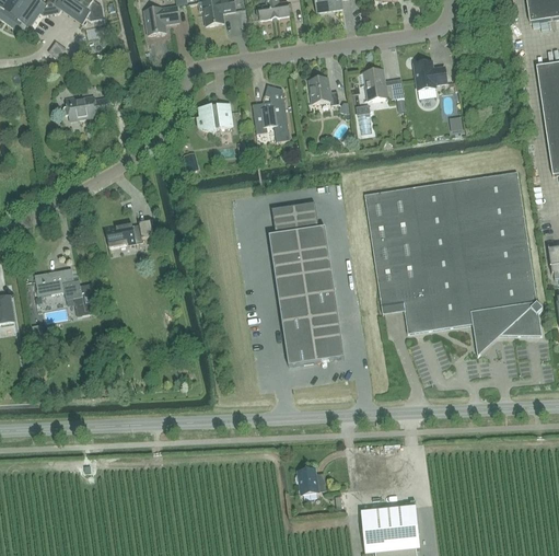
[(100,4),(93,0),(56,0),(55,2),(51,0),(46,0),(45,2),(42,0),(0,0),(0,16),(16,27),(23,26),(25,24),(27,26),(38,11),(43,14),(58,11),(60,7),(81,22),(85,16),(90,19),(102,16),(100,4)]
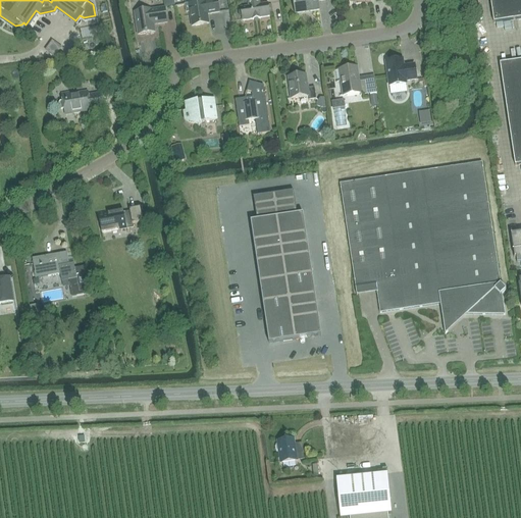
[(191,0),(185,1),(186,8),(189,8),(191,22),(208,19),(206,10),(218,9),(217,0),(191,0)]
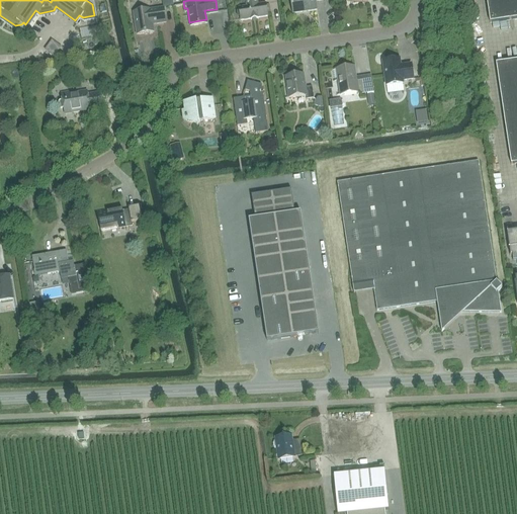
[(245,0),(246,3),(238,4),(239,16),(267,12),(265,0),(257,1),(257,0),(245,0)]
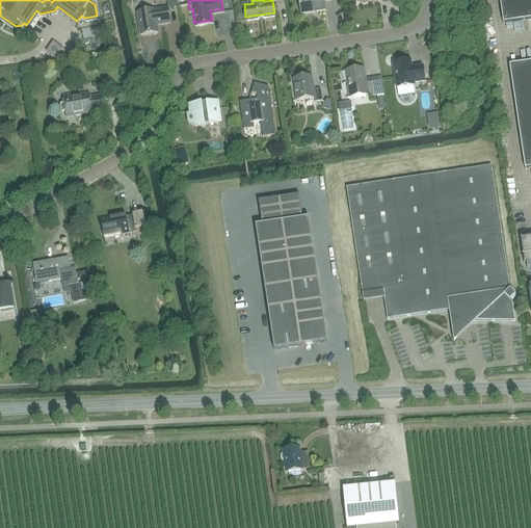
[(298,0),(300,10),(324,6),(323,0),(298,0)]
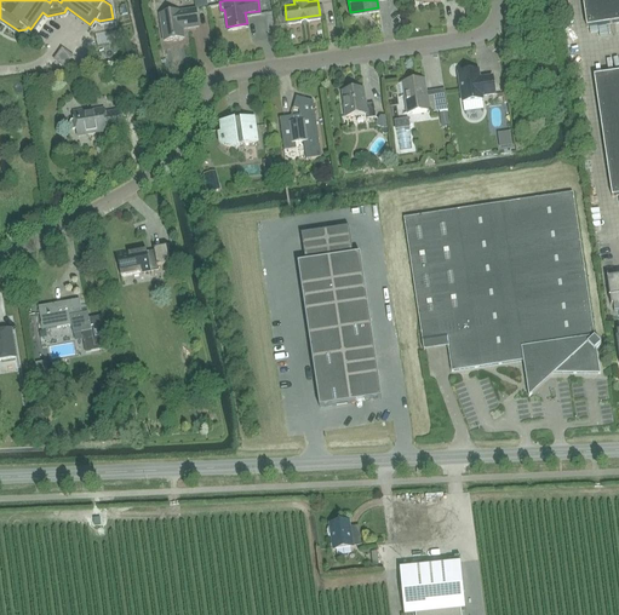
[(582,0),(585,22),(618,17),(618,58),(591,62),(592,72),(611,193),(618,190),(618,0),(582,0)]
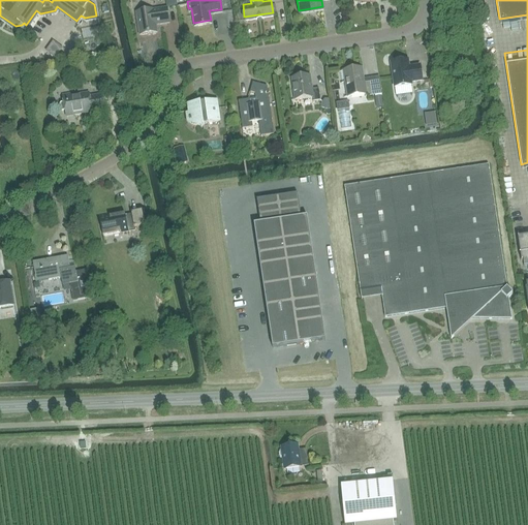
[(155,22),(168,20),(165,4),(154,6),(135,9),(138,31),(156,29),(155,22)]
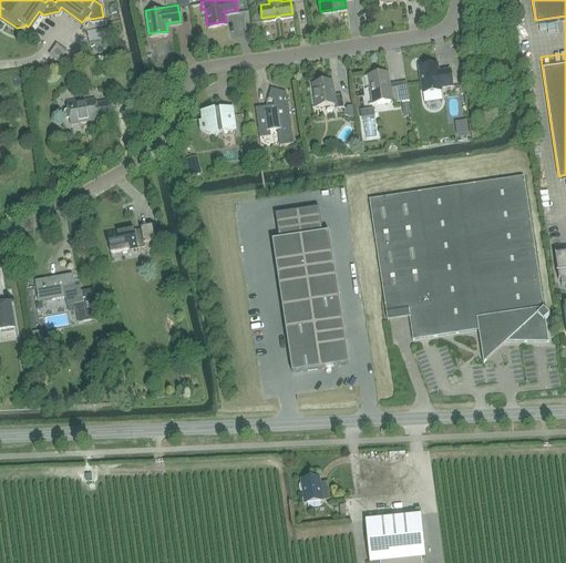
[(59,58),(65,48),(55,41),(49,51),(59,58)]
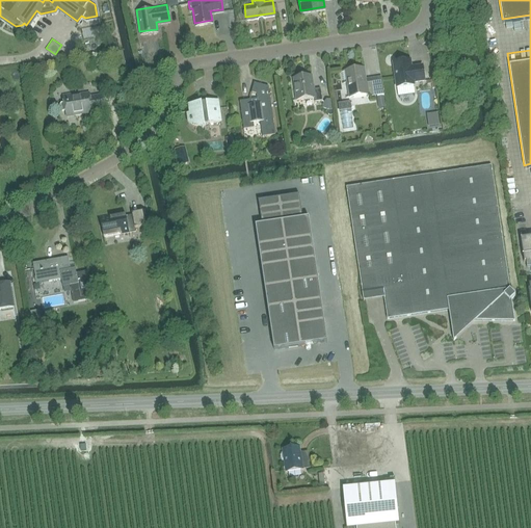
[(409,57),(393,59),(396,84),(413,82),(413,79),(423,77),(421,62),(410,64),(409,57)]
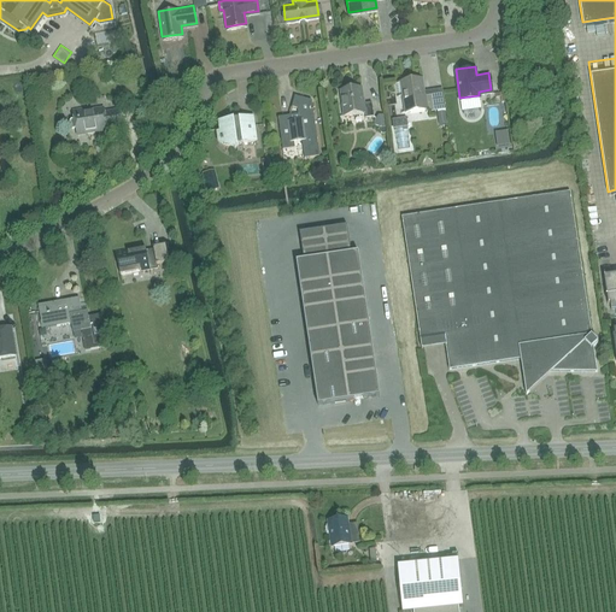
[(424,109),(433,107),(430,90),(423,92),(421,76),(410,78),(410,76),(394,78),(397,92),(402,90),(404,109),(424,105),(424,109)]
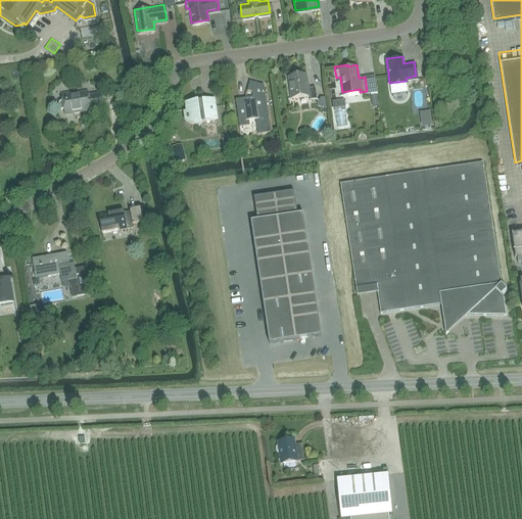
[(287,74),(290,95),(307,93),(309,97),(316,96),(314,84),(307,85),(305,72),(287,74)]
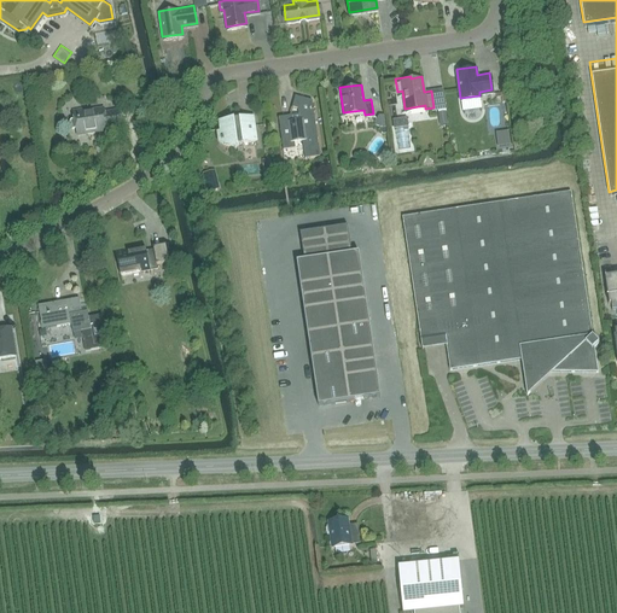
[(304,155),(319,153),(312,97),(295,93),(291,104),(297,105),(298,117),(290,118),(290,112),(278,114),(281,146),(295,145),(294,139),(301,138),(304,155)]
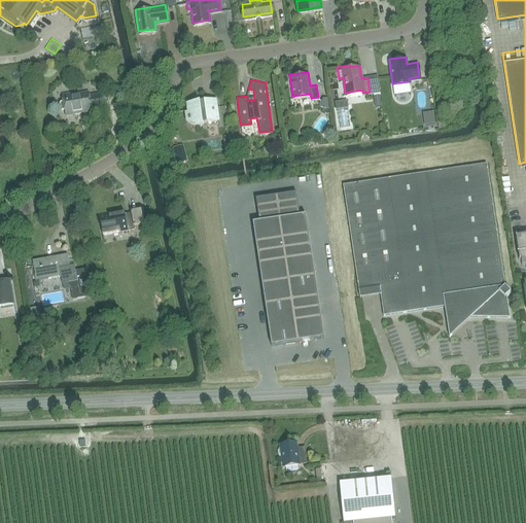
[(90,109),(103,107),(100,93),(89,95),(88,90),(74,92),(74,89),(61,91),(63,99),(60,100),(59,101),(60,106),(61,107),(72,105),(72,110),(74,111),(79,110),(80,109),(90,107),(90,109)]
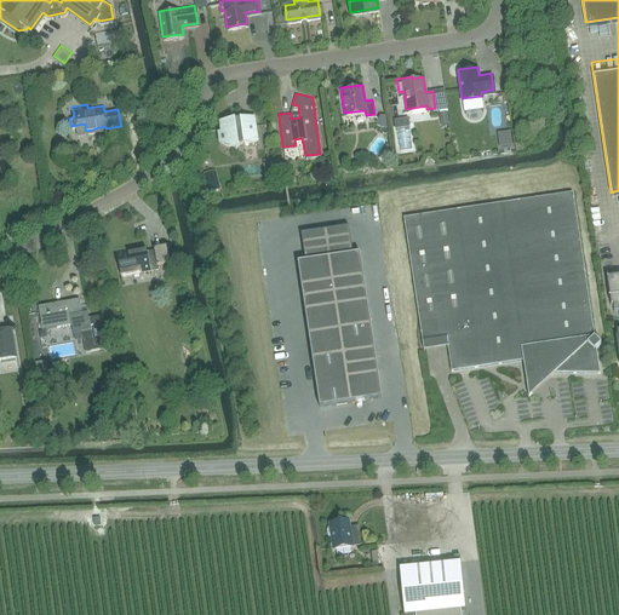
[(380,125),(387,125),(385,113),(379,113),(374,119),(374,121),(380,125)]
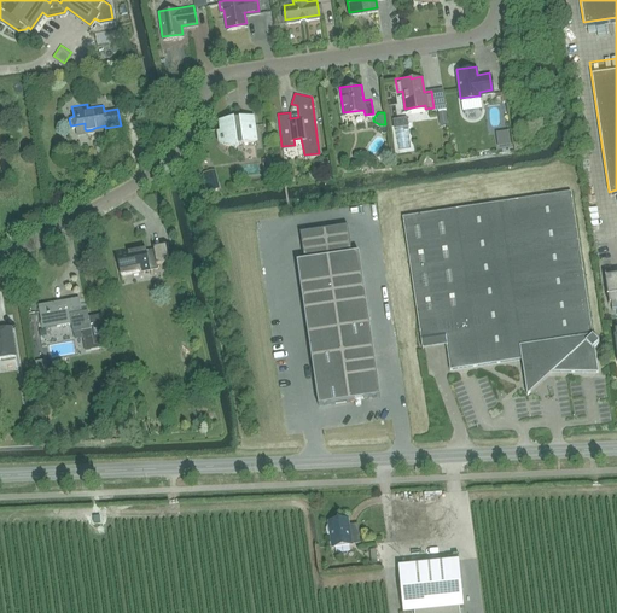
[(252,114),(217,118),(220,128),(219,130),(219,133),(219,135),(220,138),(222,139),(223,140),(227,141),(230,140),(236,144),(236,140),(256,138),(252,114)]
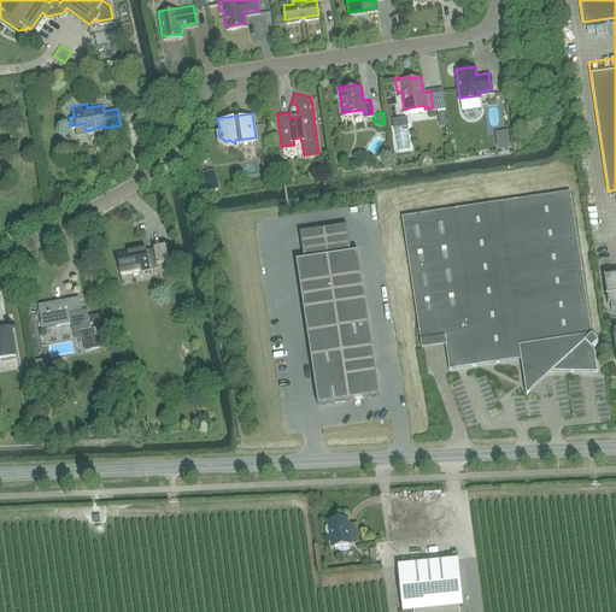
[(400,213),(421,346),(445,342),(449,365),(520,355),(521,366),(553,368),(596,368),(592,342),(597,339),(591,331),(569,188),(400,213)]
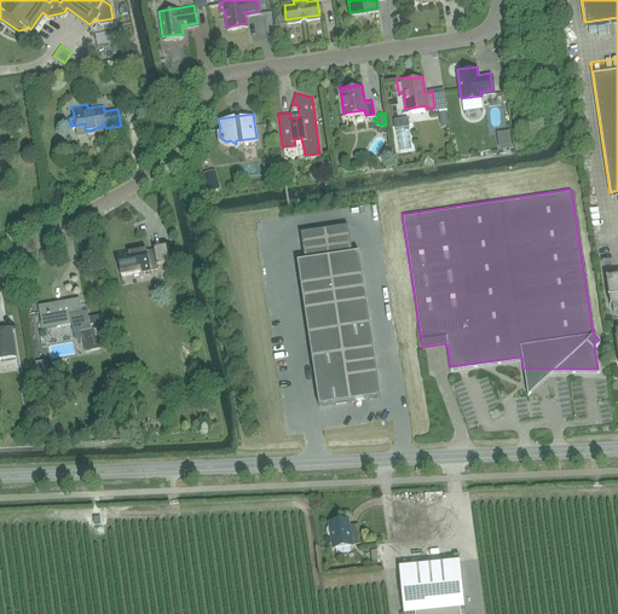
[(304,259),(296,260),(319,405),(381,395),(359,250),(352,252),(348,222),(300,230),(304,259)]
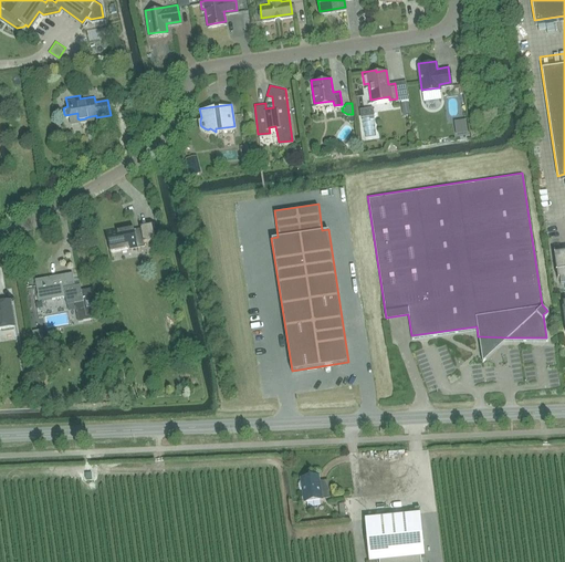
[(143,239),(158,237),(156,221),(116,228),(115,225),(105,227),(110,249),(136,245),(136,243),(144,242),(143,239)]
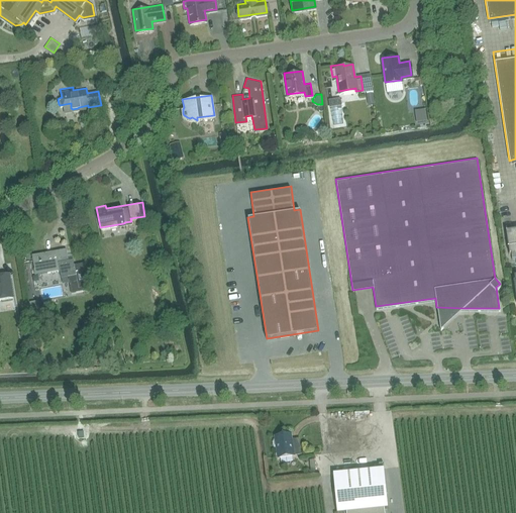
[(515,255),(515,273),(513,274),(514,279),(513,279),(515,301),(515,226),(505,229),(509,251),(510,251),(511,257),(515,255)]
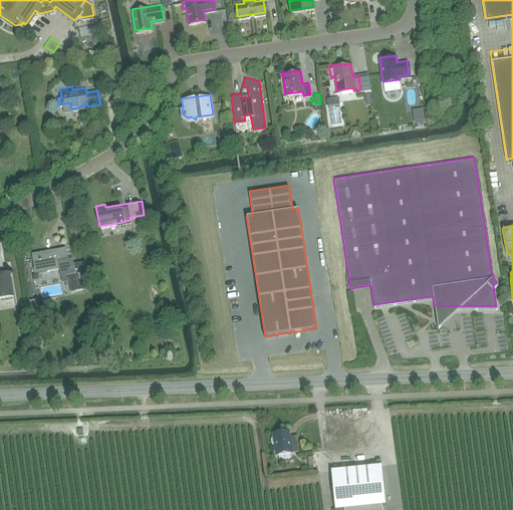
[(69,289),(89,285),(84,259),(72,261),(71,256),(67,257),(64,245),(31,251),(34,271),(58,266),(59,273),(66,272),(69,289)]
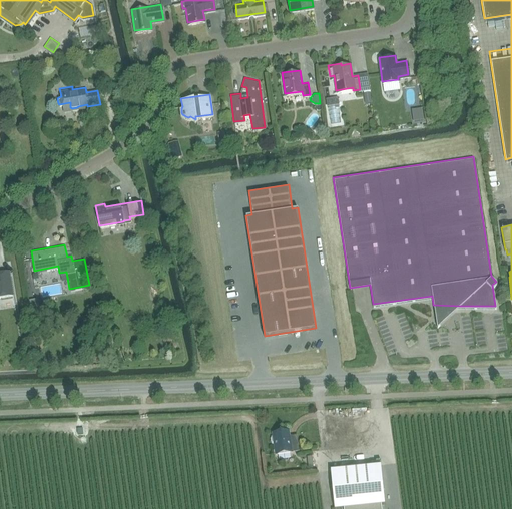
[(0,294),(11,293),(8,270),(0,271),(0,294)]
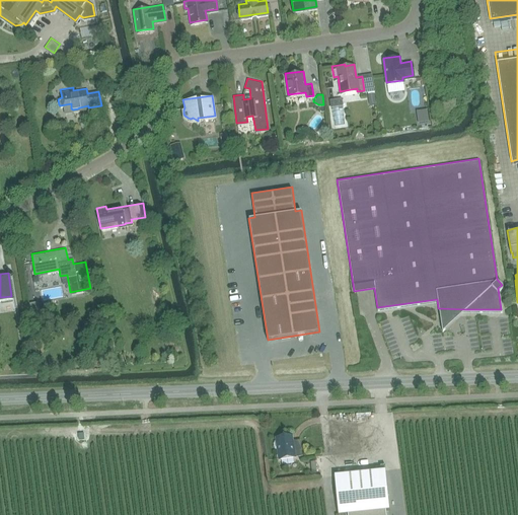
[(453,320),(465,309),(438,308),(440,320),(442,330),(453,320)]
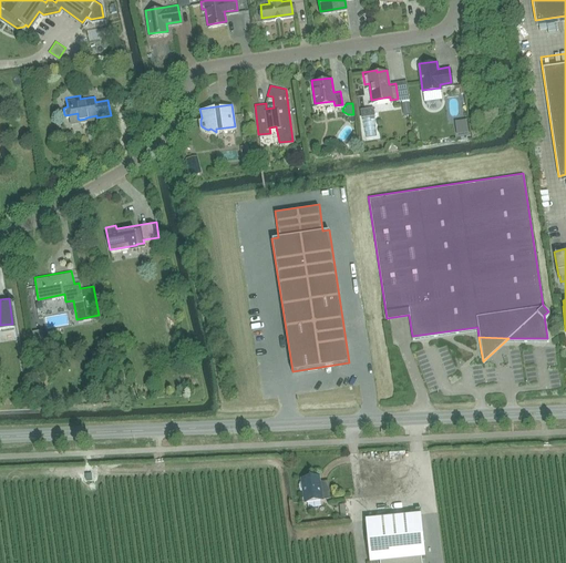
[(300,476),(300,479),(299,481),(299,485),(301,487),(304,500),(321,497),(329,495),(328,488),(320,489),(318,472),(300,476)]
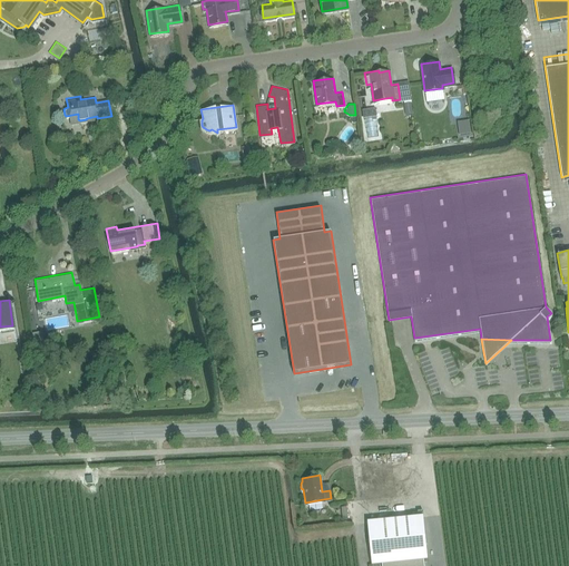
[(422,514),(366,519),(371,563),(381,562),(381,565),(423,565),(423,558),(427,557),(422,514)]
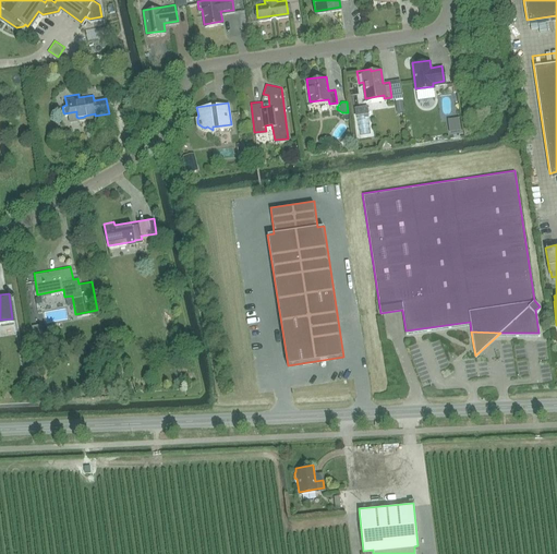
All buildings are outlined.
